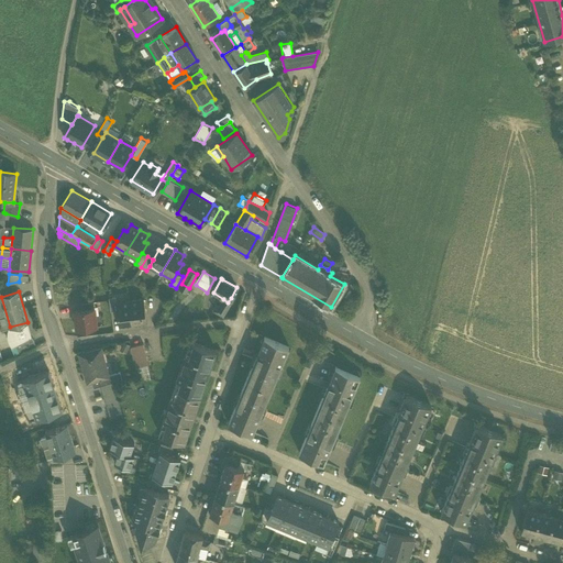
[(9,328),(10,327),(1,297),(1,295),(0,294),(0,328),(0,330),(9,328)]
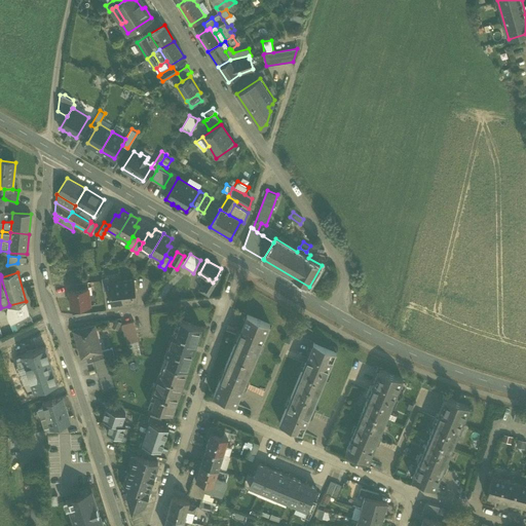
[(134,278),(121,280),(124,305),(135,304),(134,296),(137,296),(134,278)]
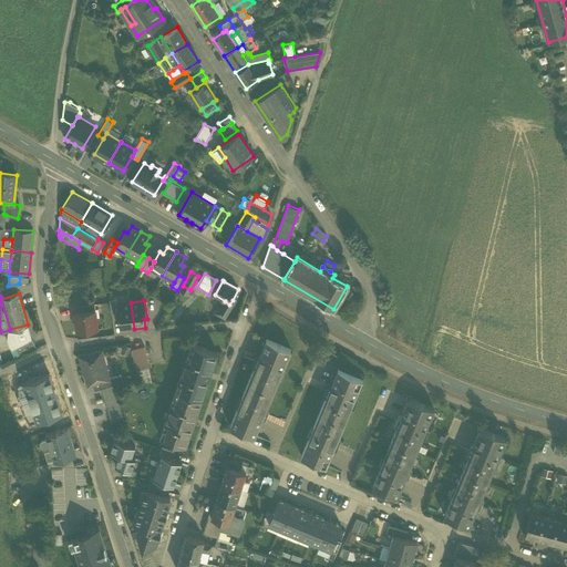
[(235,301),(233,300),(229,305),(225,301),(220,309),(218,307),(215,312),(225,318),(235,301)]
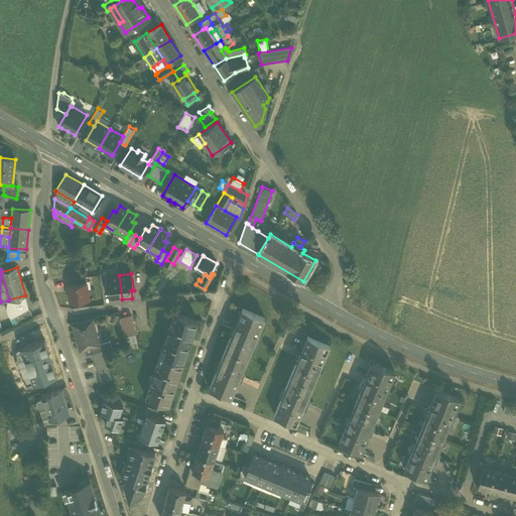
[(113,300),(122,299),(119,275),(106,276),(107,284),(109,293),(112,293),(113,300)]
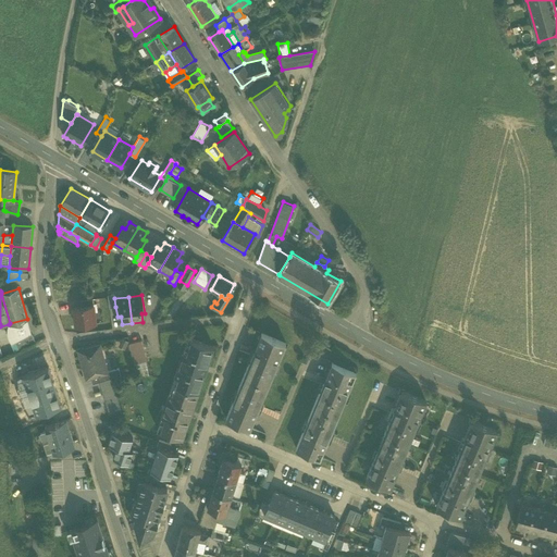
[(73,307),(75,325),(96,323),(94,305),(81,307),(73,307)]
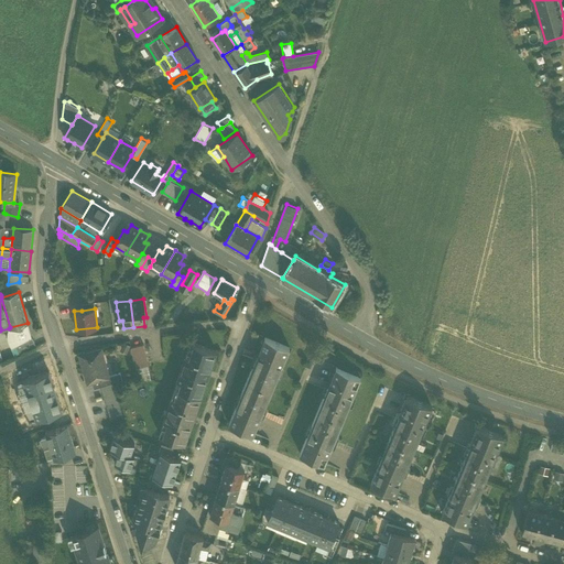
[(32,337),(28,323),(10,327),(9,328),(8,332),(8,336),(8,340),(10,344),(12,347),(14,346),(32,337)]
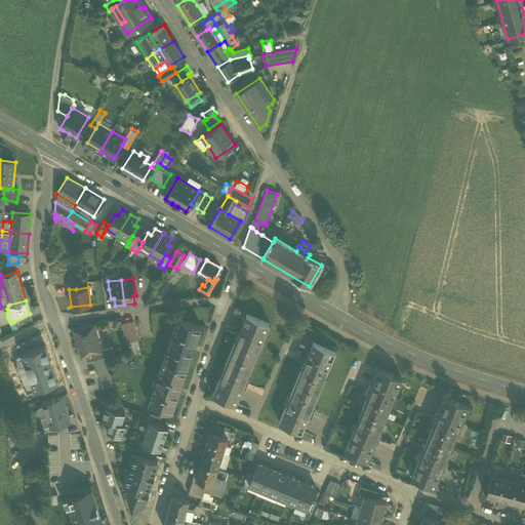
[(13,322),(16,328),(33,320),(30,314),(13,322)]
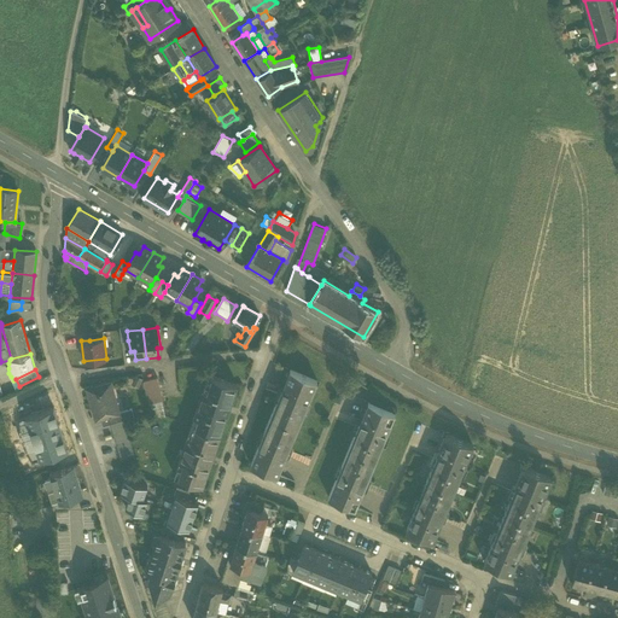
[(251,465),(278,476),(318,380),(291,369),(251,465)]
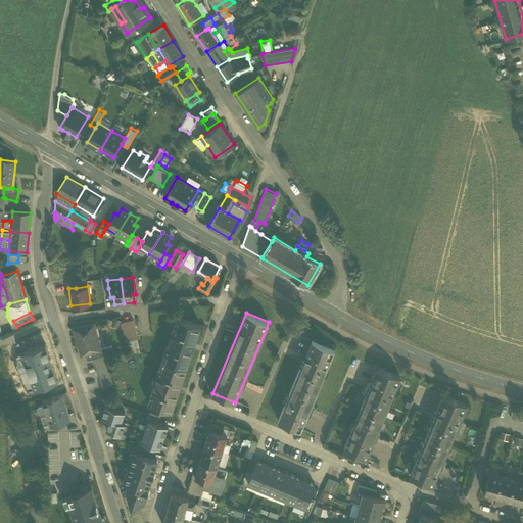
[(120,327),(121,319),(114,317),(112,325),(120,327)]
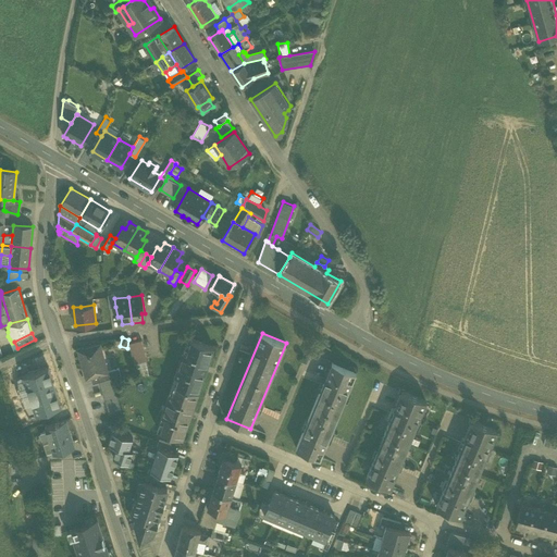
[(178,376),(175,384),(198,392),(213,346),(190,338),(186,351),(184,350),(175,375),(178,376)]
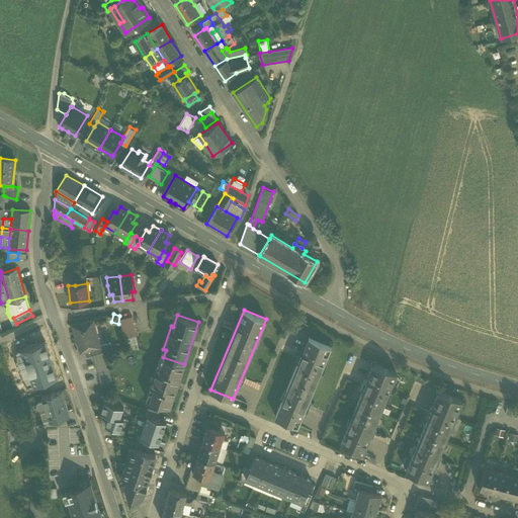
[(120,319),(125,338),(137,335),(132,316),(120,319)]
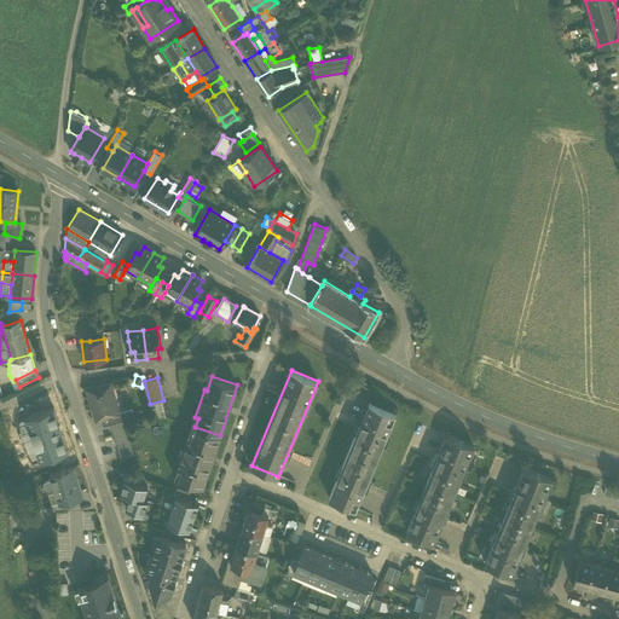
[(87,389),(96,420),(100,418),(116,415),(110,397),(114,395),(110,383),(87,389)]
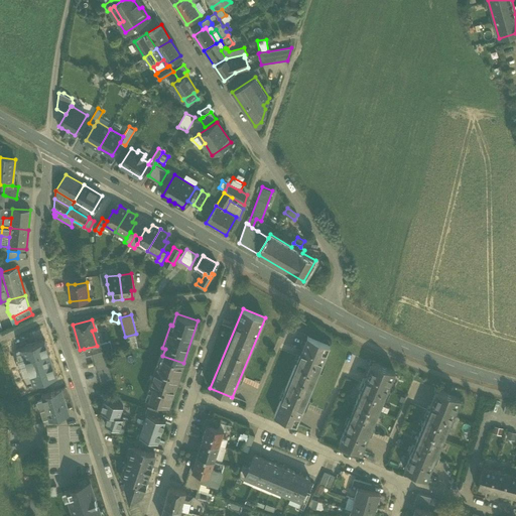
[(274,415),(296,424),(330,345),(307,336),(274,415)]
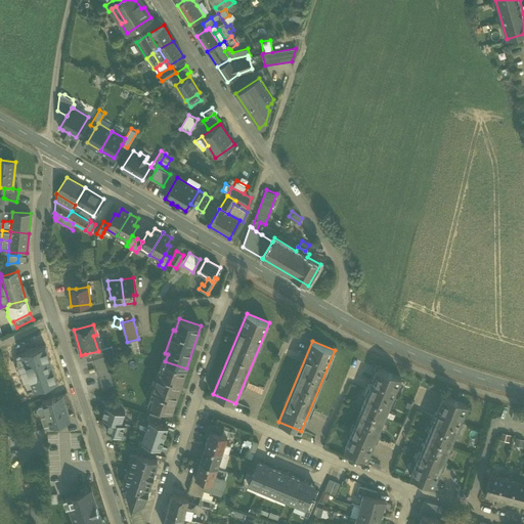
[(27,392),(31,391),(42,387),(57,382),(45,346),(15,355),(16,365),(18,375),(22,384),(27,392)]
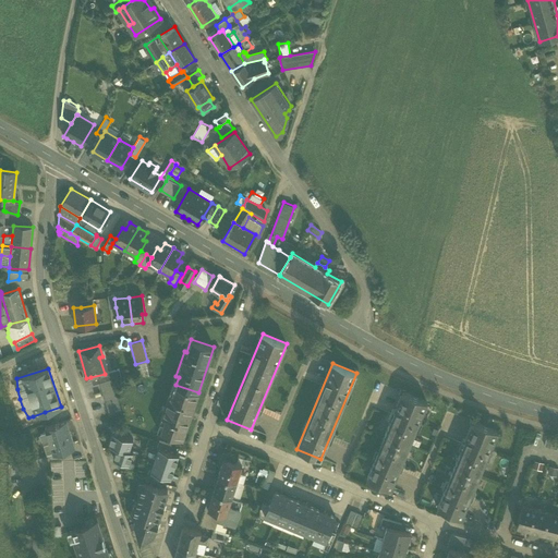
[(93,384),(99,381),(111,378),(121,376),(119,368),(107,372),(107,373),(105,374),(91,377),(93,384)]
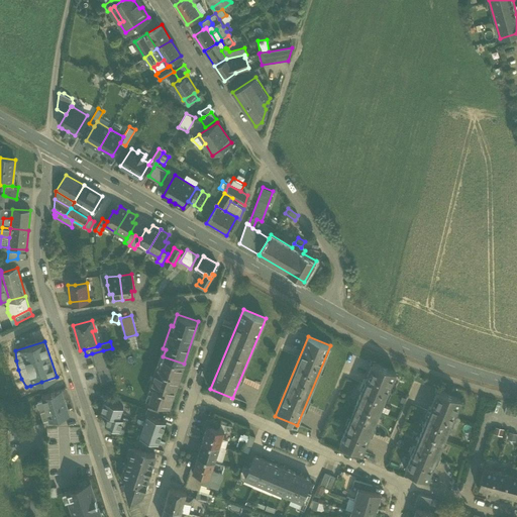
[(109,370),(103,350),(92,353),(98,373),(109,370)]
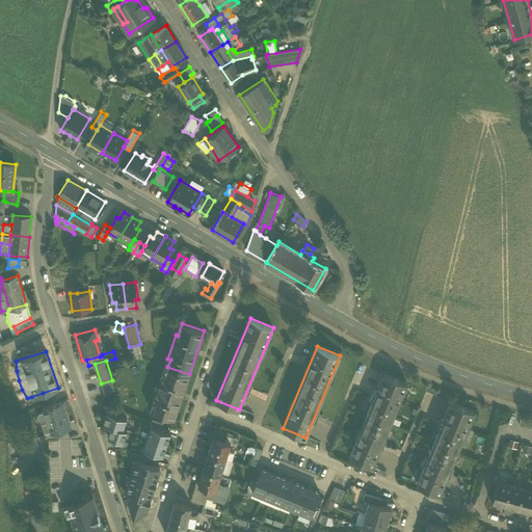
[(175,418),(189,374),(167,367),(165,374),(162,374),(154,397),(157,398),(153,410),(175,418)]
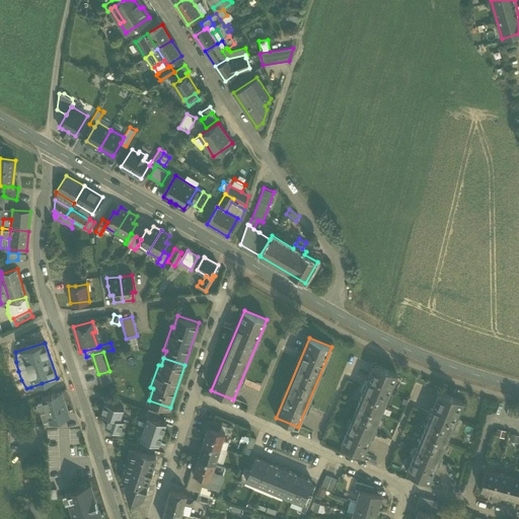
[(342,445),(364,454),(397,374),(375,365),(342,445)]
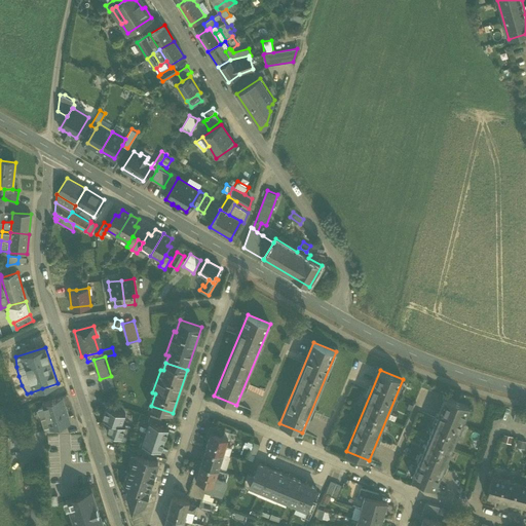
[(111,376),(100,379),(103,391),(114,388),(111,376)]
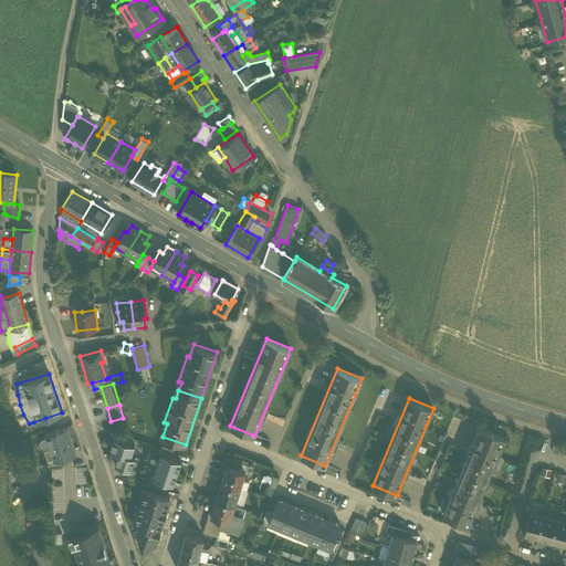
[(48,425),(45,418),(33,422),(34,429),(48,425)]
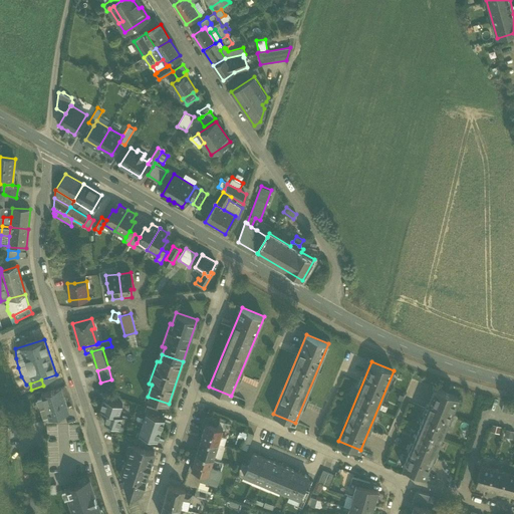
[(43,398),(49,416),(68,410),(61,389),(61,387),(54,390),(42,394),(43,398)]
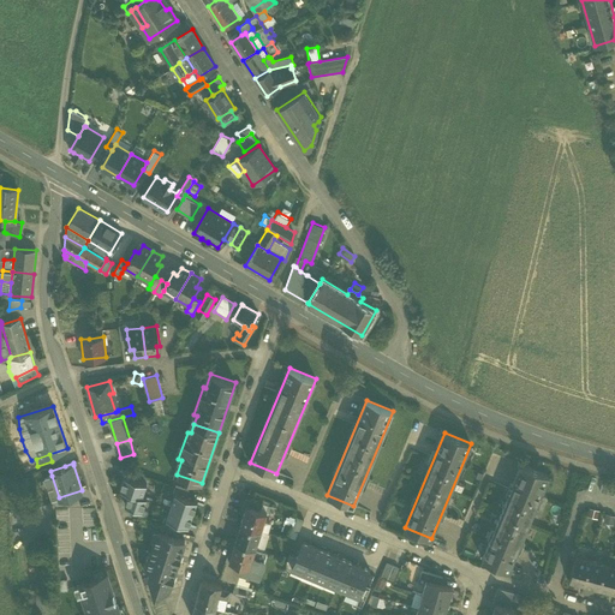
[(483,560),(509,571),(549,476),(521,465),(483,560)]
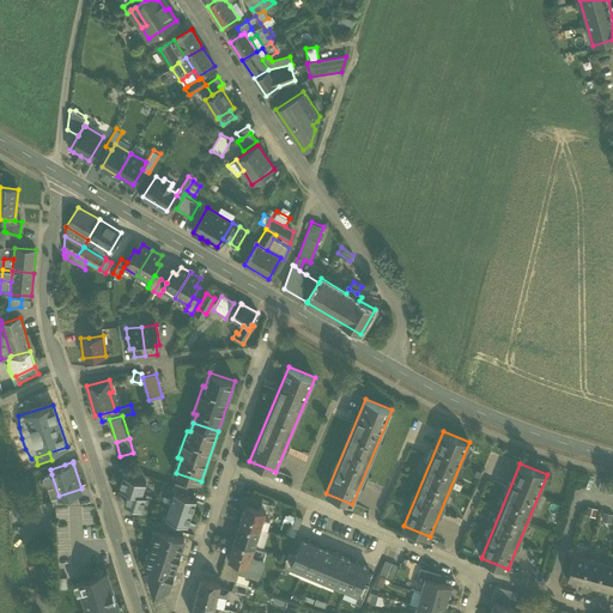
[(131,469),(128,475),(141,480),(144,473),(131,469)]
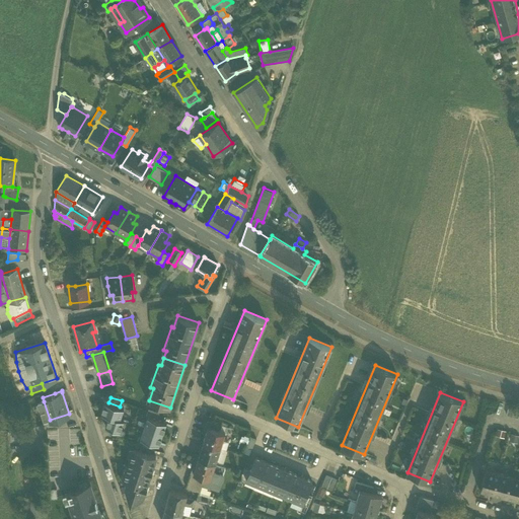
[(39,403),(44,422),(50,420),(44,401),(39,403)]
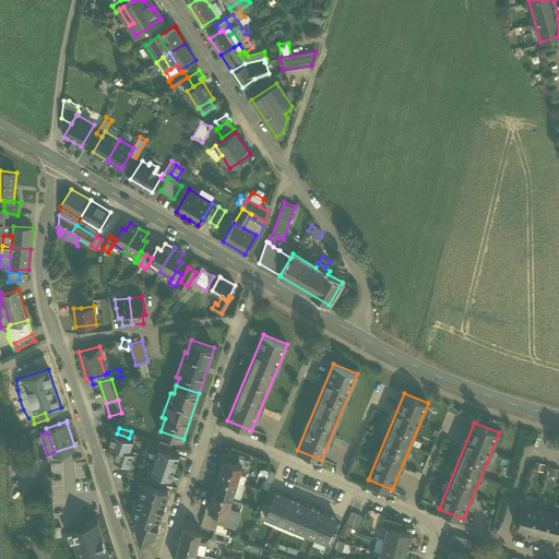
[(108,444),(117,448),(117,447),(129,451),(130,451),(133,439),(129,438),(117,433),(113,432),(108,444)]
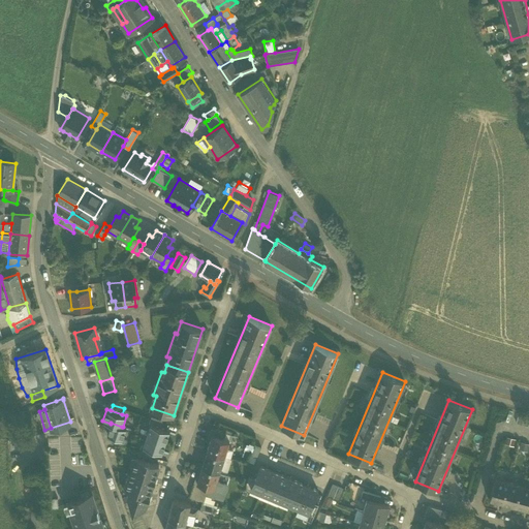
[(516,423),(522,424),(525,412),(519,411),(516,423)]
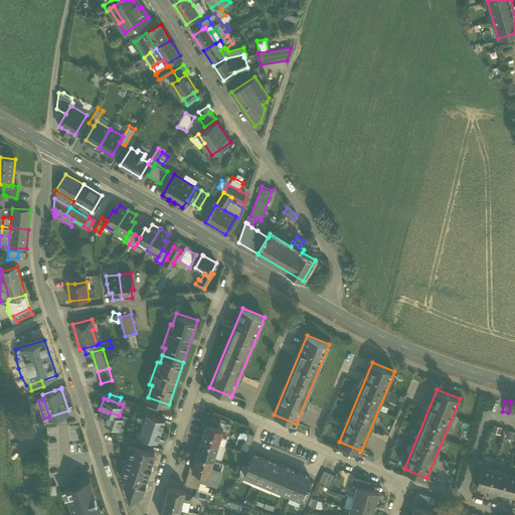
[(147,406),(145,412),(146,412),(156,416),(158,410),(147,406)]
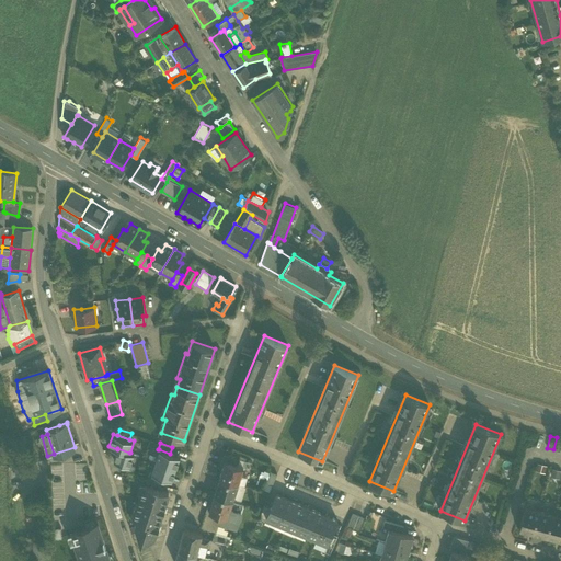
[(117,449),(114,460),(123,464),(129,466),(134,454),(130,453),(129,453),(117,448),(117,449)]
